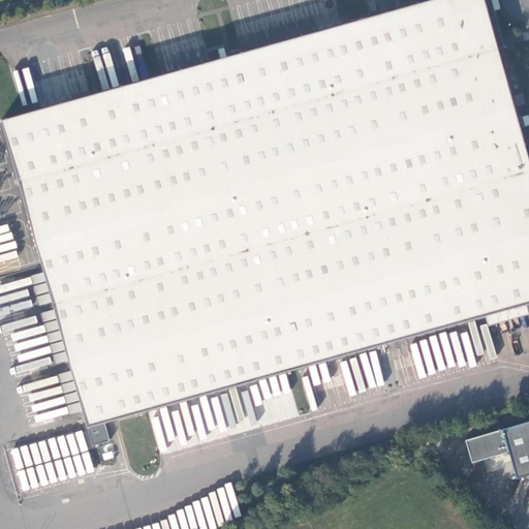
[(528,161),(489,16),(484,0),(433,0),(1,121),(87,428),(528,304),(528,161)]
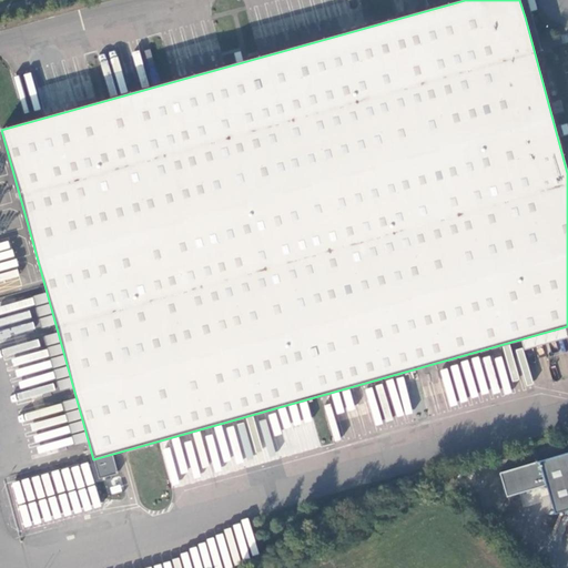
[(531,14),(527,0),(519,0),(525,17),(531,14)]
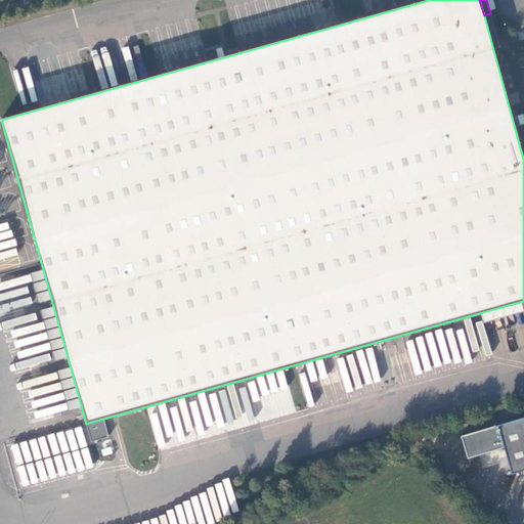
[(190,423),(195,436),(242,417),(236,403),(221,410),(216,399),(210,402),(207,395),(187,404),(194,421),(190,423)]
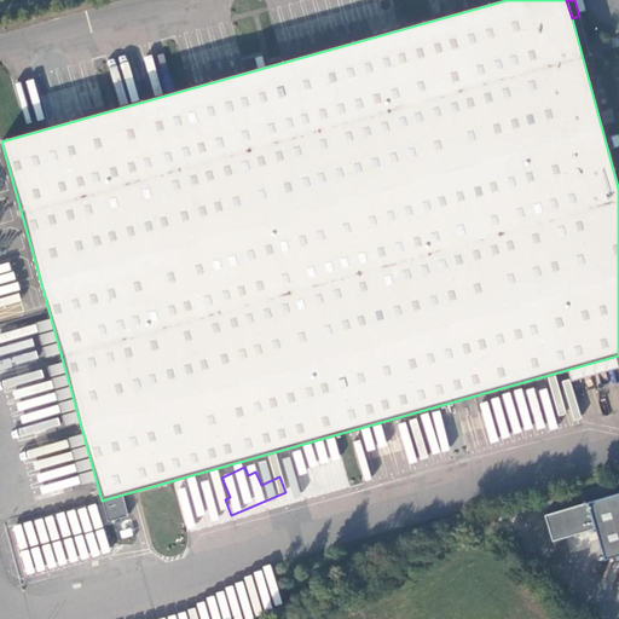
[(618,493),(544,516),(551,542),(594,530),(603,561),(618,556),(618,493)]
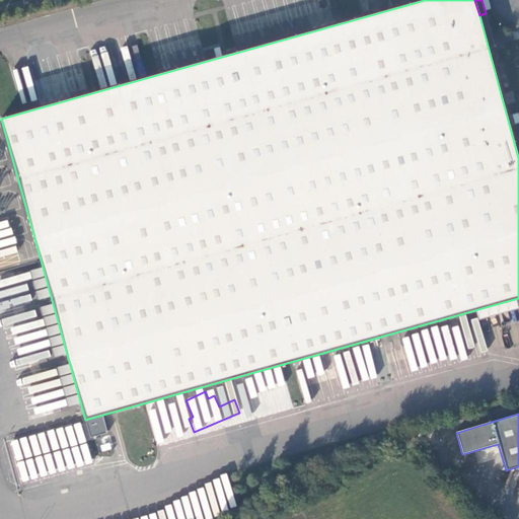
[(82,423),(10,440),(20,482),(92,464),(82,423)]
